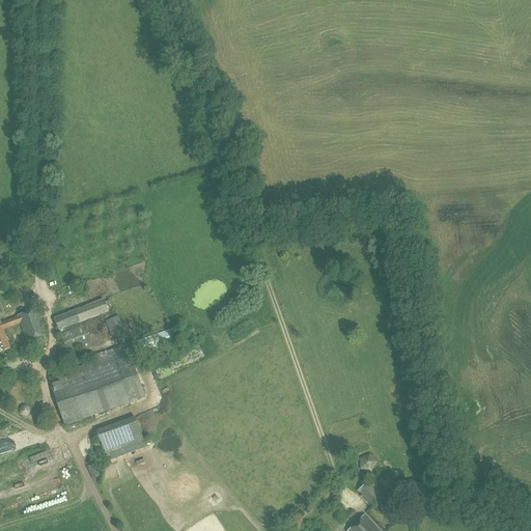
[(54,317),(59,331),(109,311),(104,299),(54,317)]
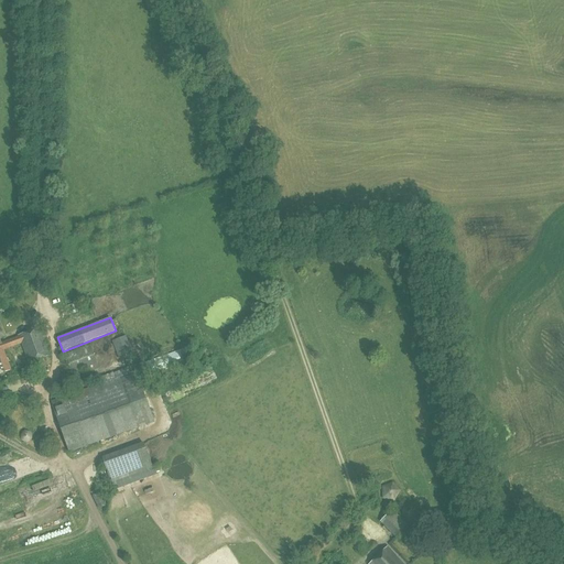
[(0,373),(11,370),(3,349),(11,347),(21,344),(29,364),(51,356),(41,327),(18,336),(19,338),(9,342),(1,344),(0,339),(0,337),(3,337),(0,327),(0,373)]
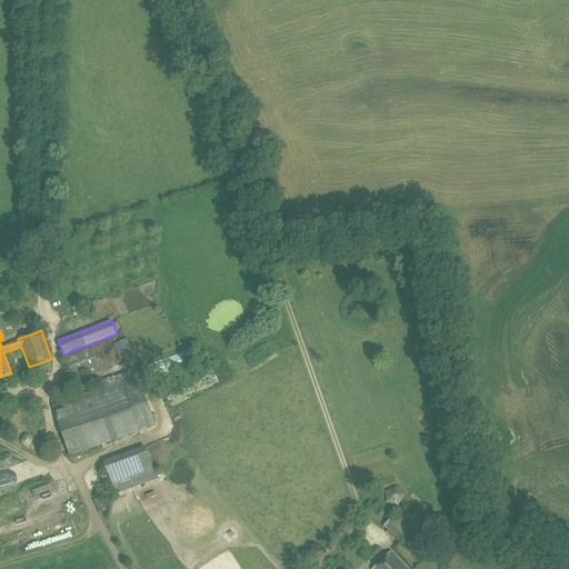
[(112,345),(120,363),(135,357),(127,339),(112,345)]
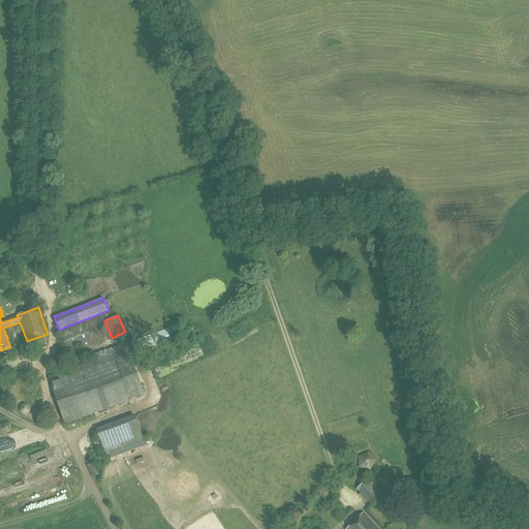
[(85,322),(60,332),(66,350),(91,341),(85,322)]
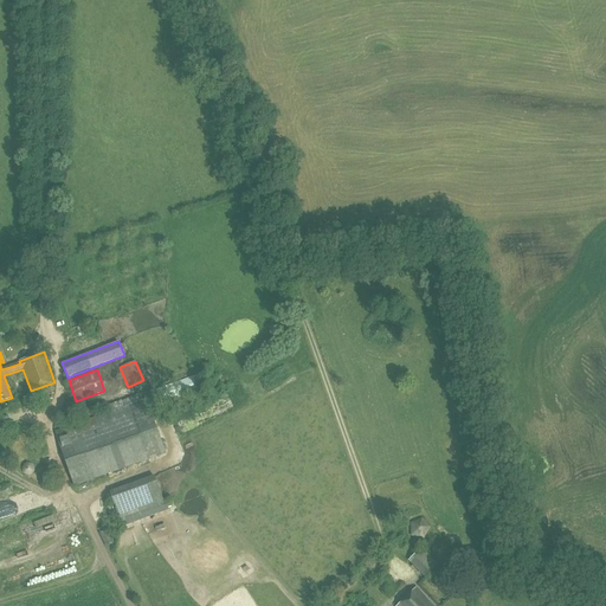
[(95,479),(149,459),(167,455),(147,399),(129,405),(55,431),(73,487),(95,479)]
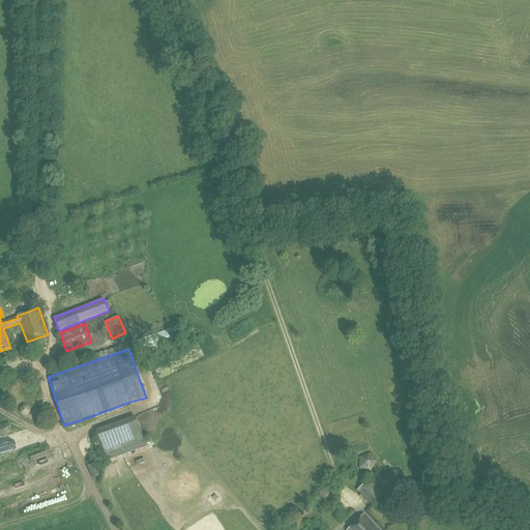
[(95,430),(104,453),(119,448),(143,439),(135,415),(111,423),(95,430)]
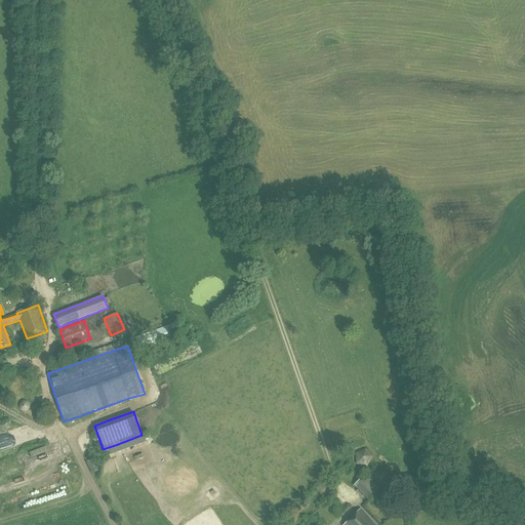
[(357,463),(367,466),(372,456),(365,449),(356,452),(357,463)]
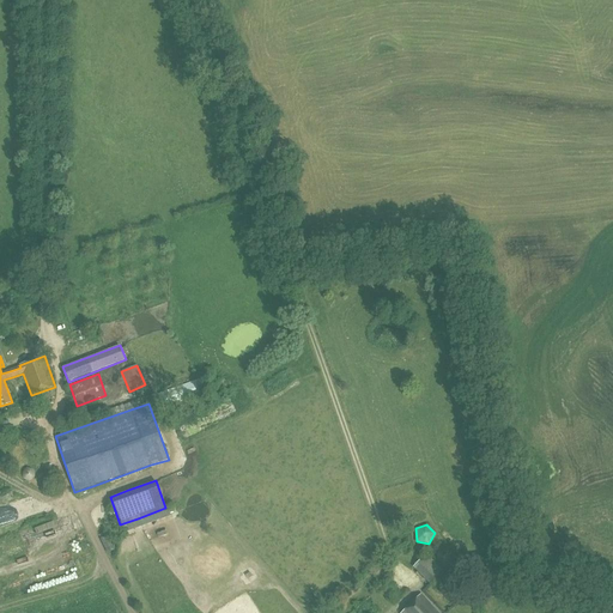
[(101,540),(107,553),(114,550),(108,536),(101,540)]
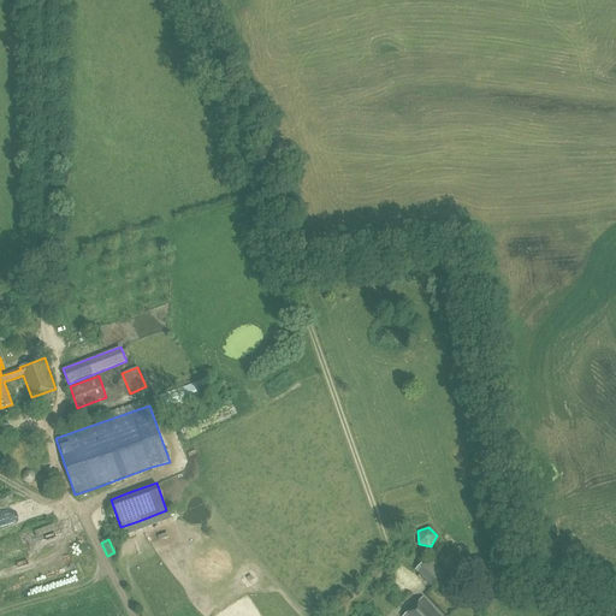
[(415,570),(432,587),(446,575),(428,557),(415,570)]
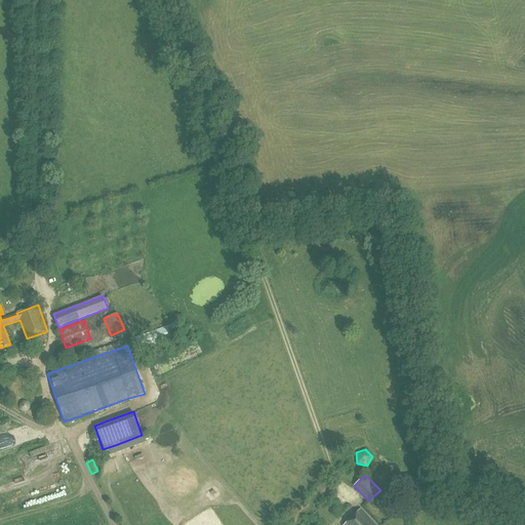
[(375,524),(361,510),(344,524),(375,524)]
